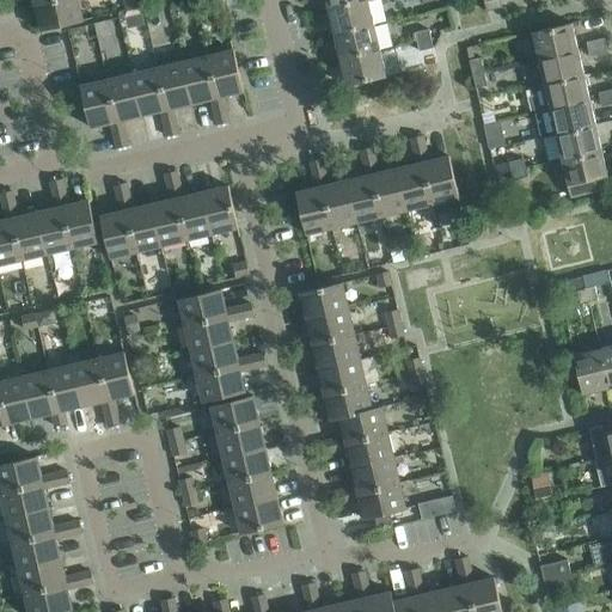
[(79,0),(54,0),(36,4),(42,30),(84,20),(79,0)]
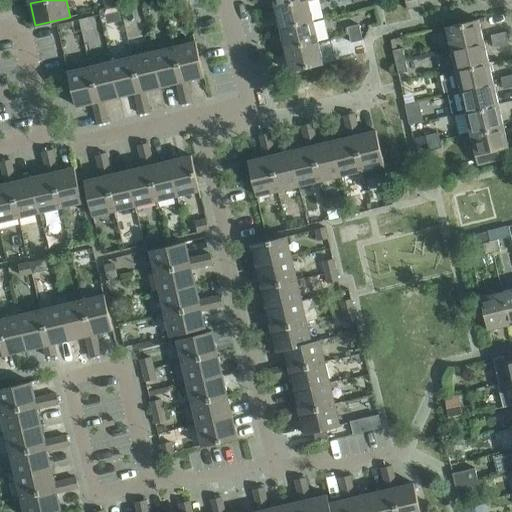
[(103,0),(106,9),(117,7),(115,0),(103,0)]
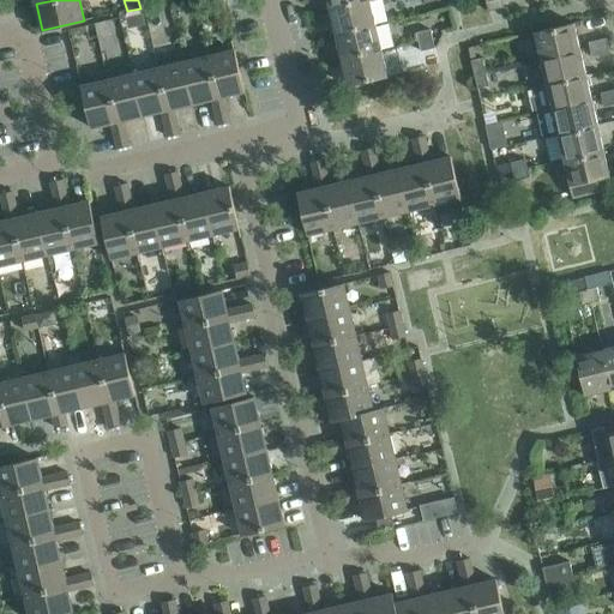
[(369,0),(330,10),(336,35),(377,25),(371,0),(369,0)]
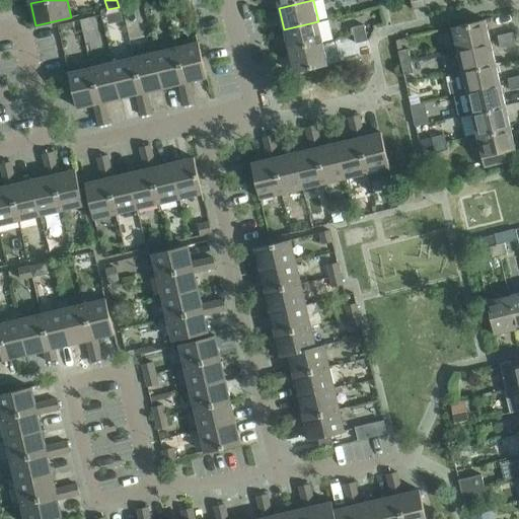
[(411,0),(414,9),(427,6),(425,0),(411,0)]
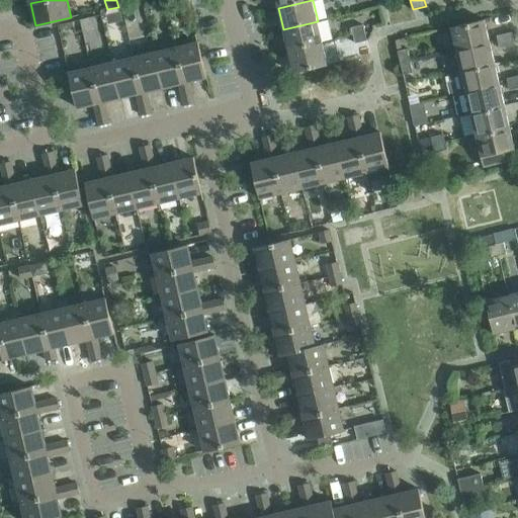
[(450,27),(456,50),(490,41),(485,19),(450,27)]
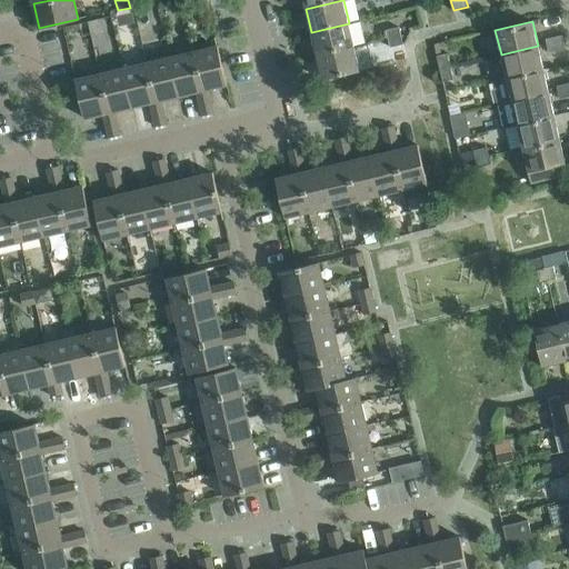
[(311,32),(317,56),(355,47),(349,23),(311,32)]
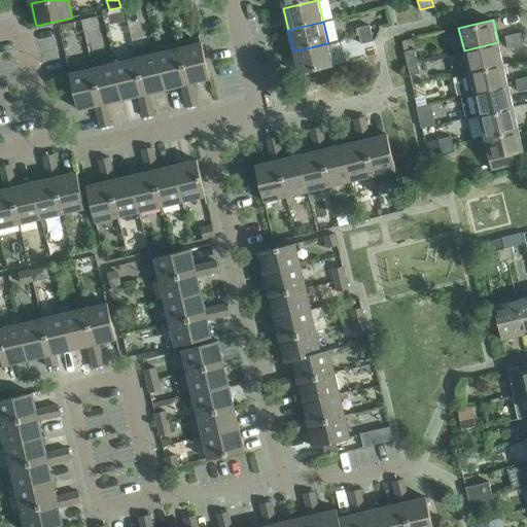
[(358,28),(359,35),(372,33),(370,25),(358,28)]
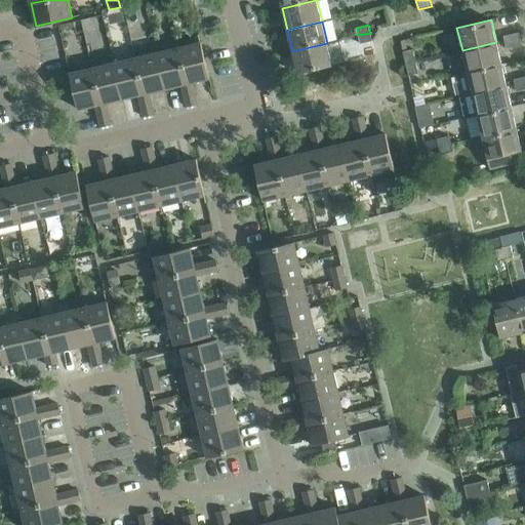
[(520,32),(512,34),(515,46),(522,44),(520,32)]
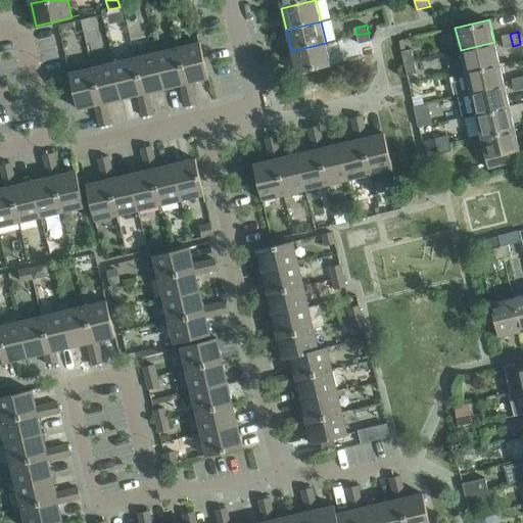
[(369,33),(357,35),(359,44),(371,41),(369,33)]
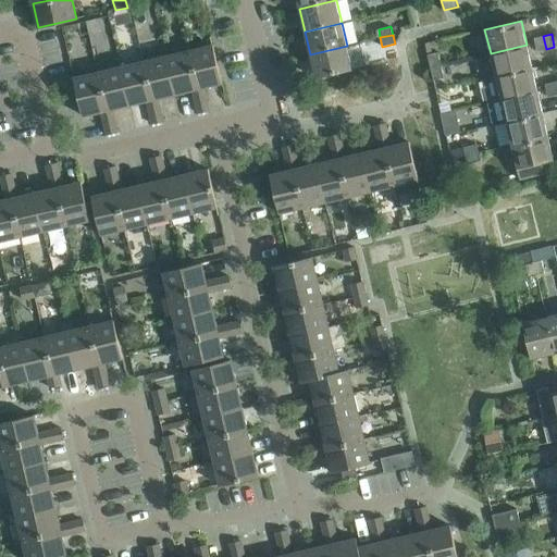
[(546,49),(543,36),(534,38),(537,51),(546,49)]
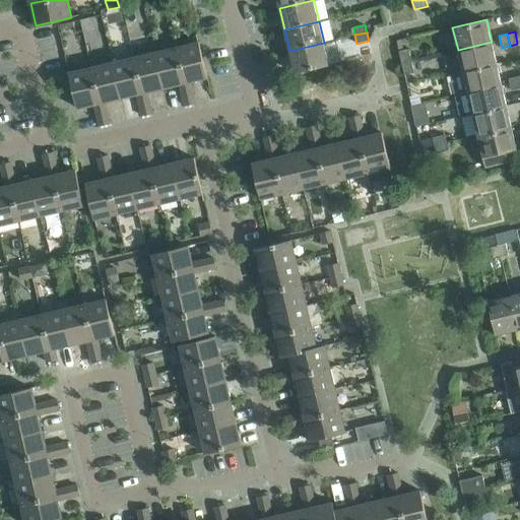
[(199,42),(177,47),(186,82),(190,81),(207,77),(199,42)]
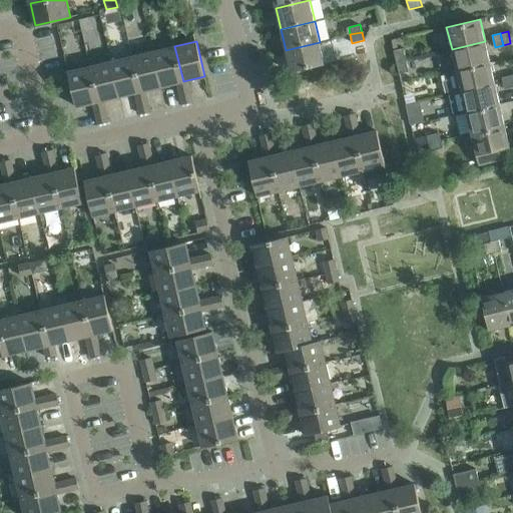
[(452,49),(457,70),(490,62),(485,41),(452,49)]
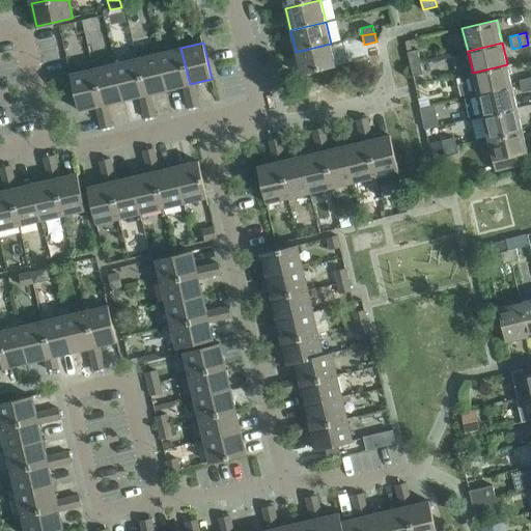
[(331,44),(296,52),(301,75),(336,66),(331,44)]
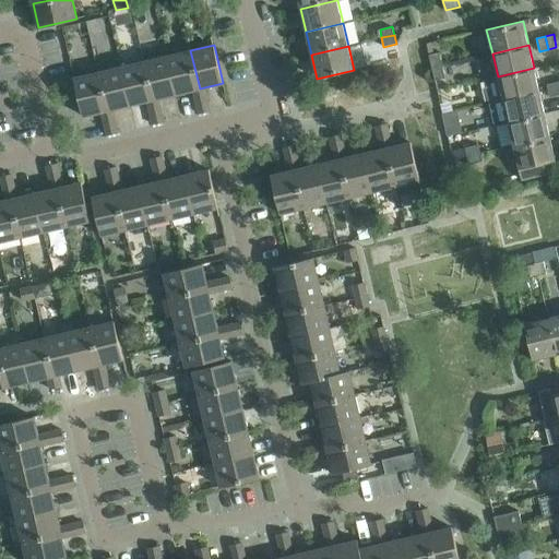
[(190,50),(167,56),(177,94),(194,90),(197,102),(207,99),(204,87),(200,88),(190,50)]
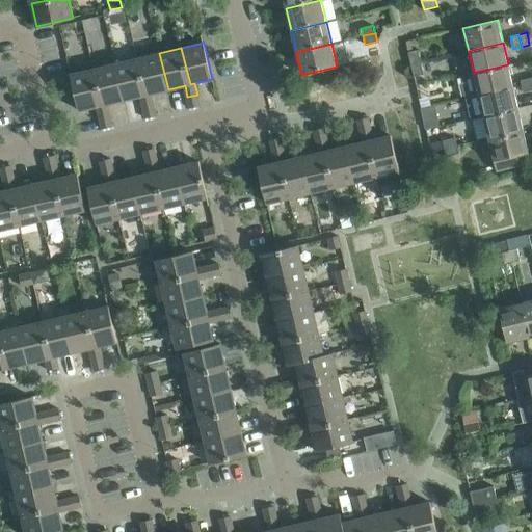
[(408,52),(411,63),(422,61),(419,50),(408,52)]
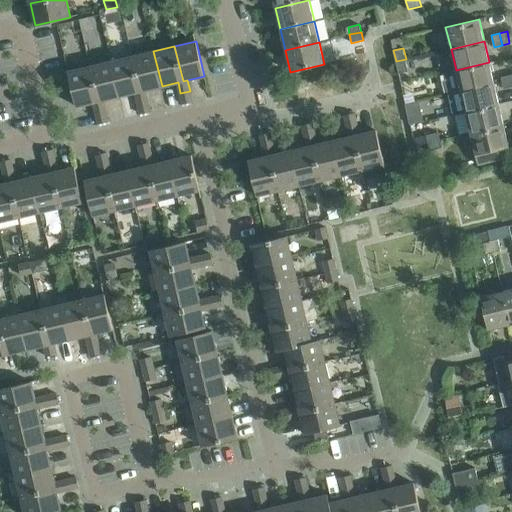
[(153,51),(132,56),(141,91),(146,90),(162,86),(153,51)]
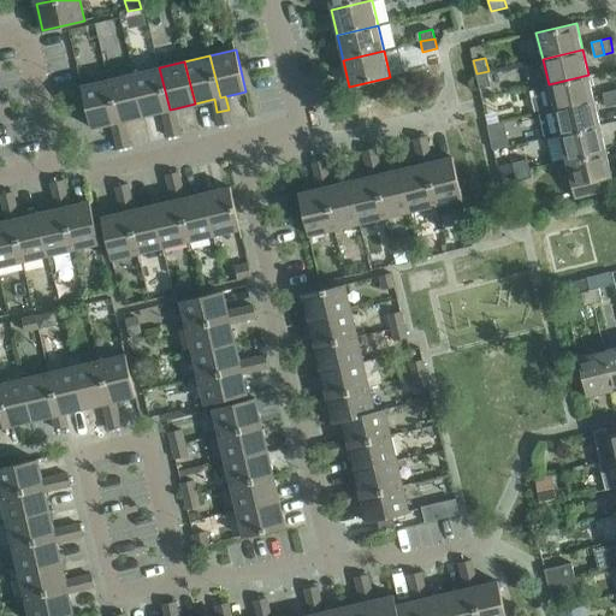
[(159,67),(134,73),(144,116),(163,111),(166,124),(178,122),(176,108),(170,110),(159,67)]
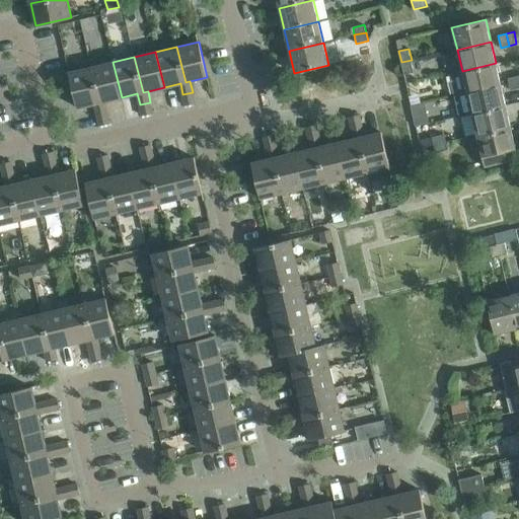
[(412,60),(401,62),(404,74),(414,72),(412,60)]
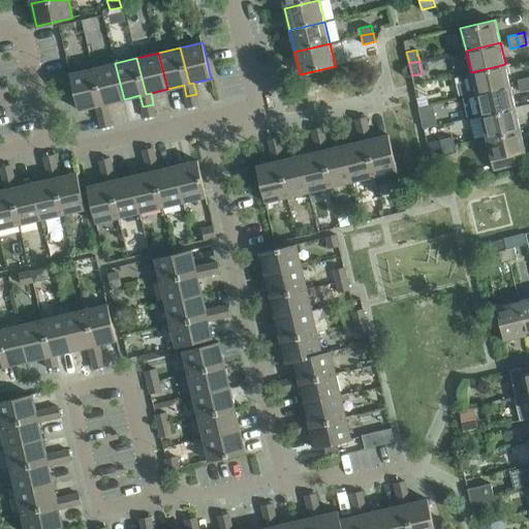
[(115,63),(93,68),(101,104),(106,103),(124,99),(115,63)]
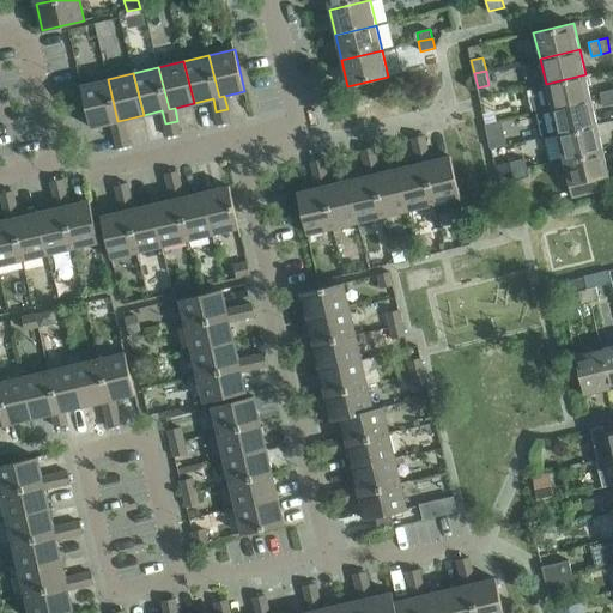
[(538,111),(552,109),(592,99),(586,74),(546,84),(532,86),(538,111)]
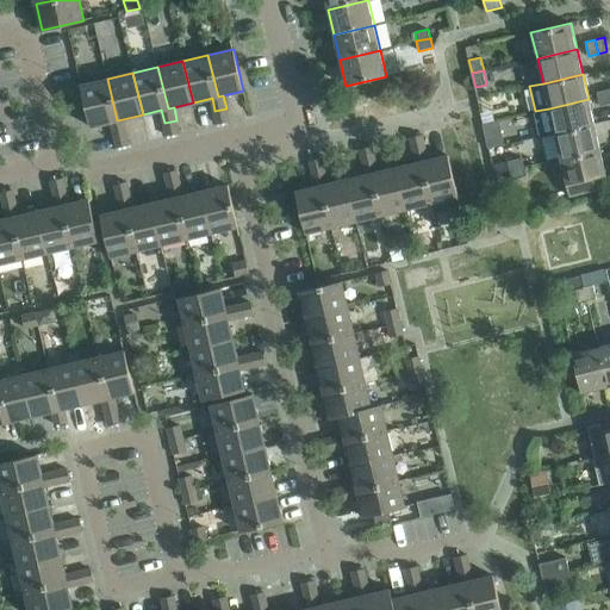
[(112,122),(114,135),(126,131),(123,119),(117,120),(107,79),(81,85),(91,126),(112,122)]
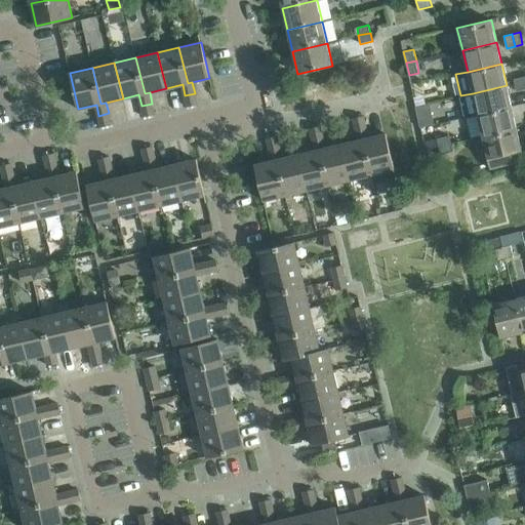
[(524,89),(522,77),(514,79),(517,91),(524,89)]
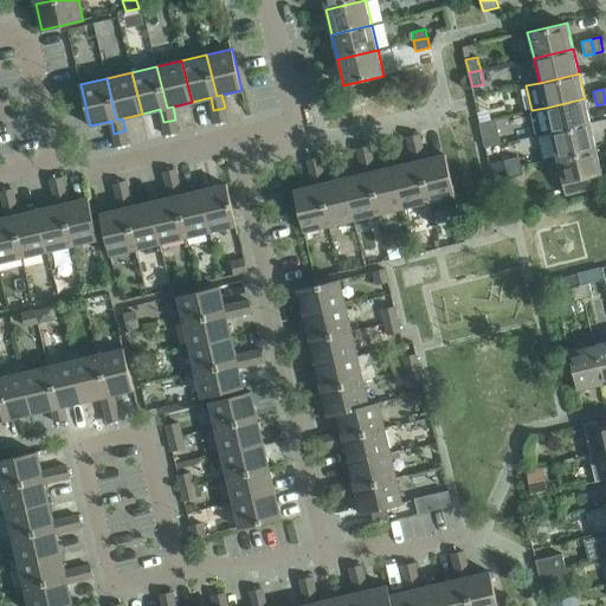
[(537,136),(552,133),(591,123),(585,98),(546,108),(532,110),(537,136)]
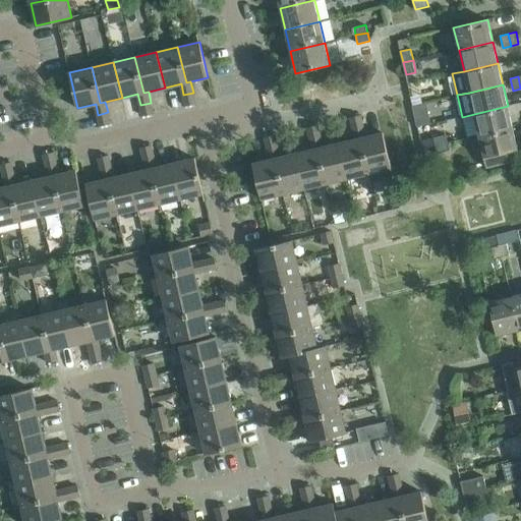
[(193,93),(183,95),(186,106),(195,104),(193,93)]
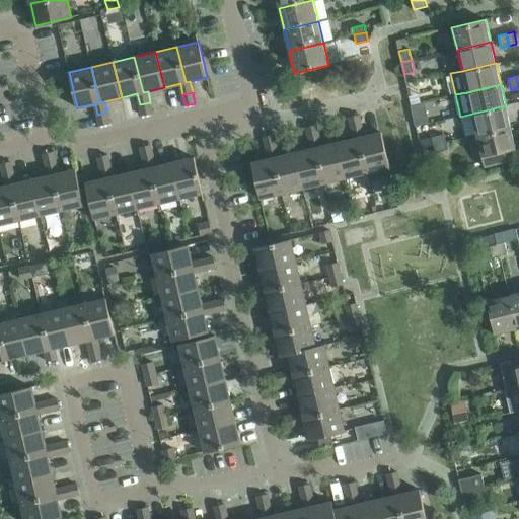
[(416,124),(430,122),(427,100),(414,102),(416,124)]
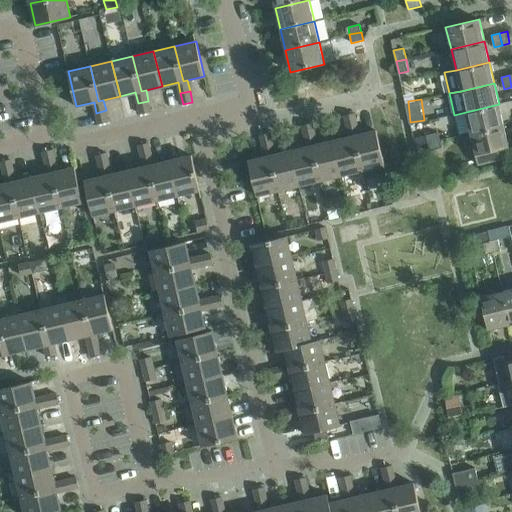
[(148,101),(138,103),(141,114),(151,112),(148,101)]
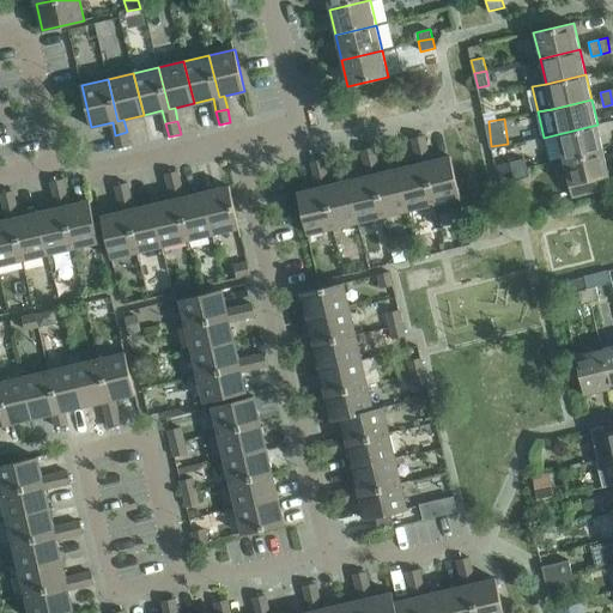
[(598,125),(558,134),(564,159),(604,150),(598,125)]
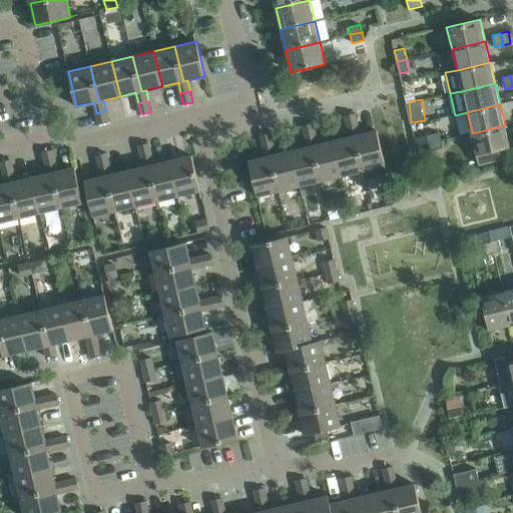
[(106,110),(96,113),(99,124),(109,122),(106,110)]
